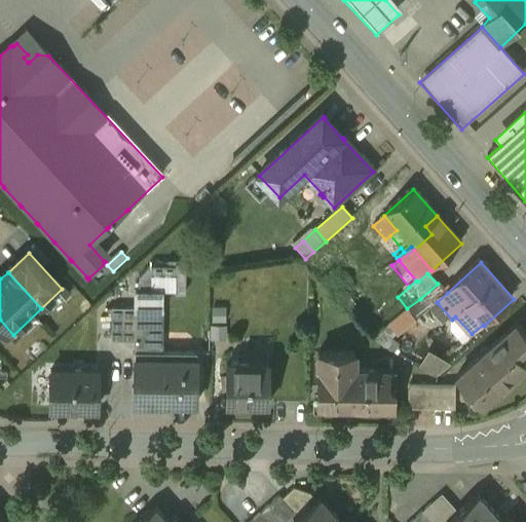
[(438,284),(420,299),(407,308),(416,321),(438,303),(437,302),(447,293),(438,284)]
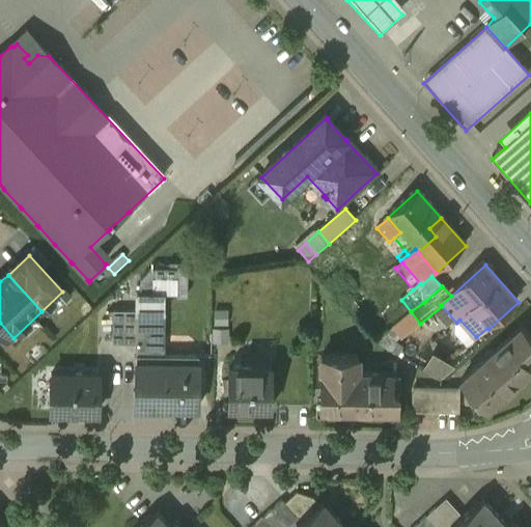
[(164,295),(137,295),(137,312),(137,345),(136,363),(164,364),(164,356),(165,312),(164,312),(164,295)]
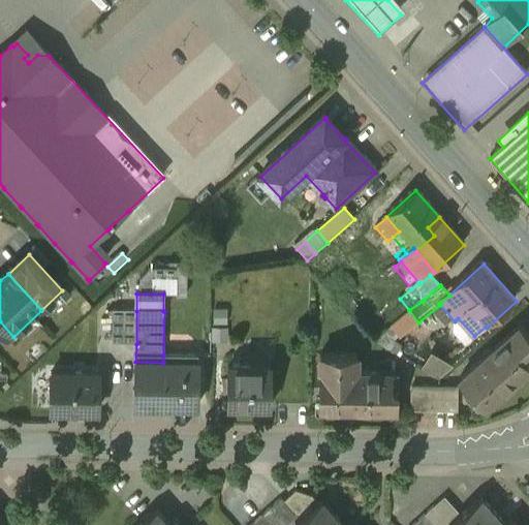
[(123,311),(113,311),(113,344),(122,344),(123,311)]
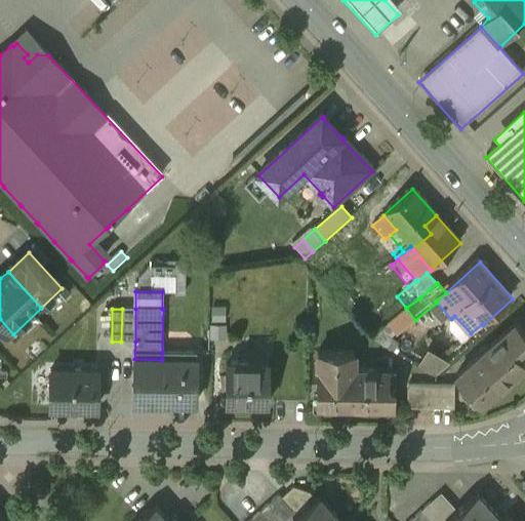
[(135,309),(122,309),(121,342),(135,342),(135,309)]
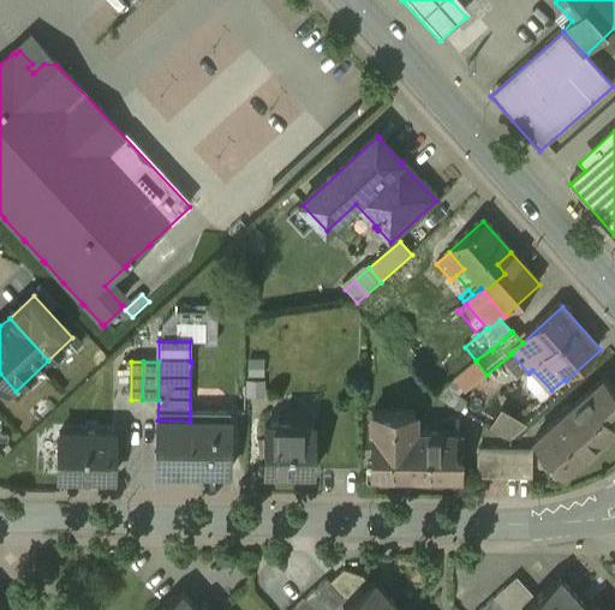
[(614,394),(603,381),(533,443),(563,476),(614,430),(614,426),(604,416),(614,405),(614,394)]
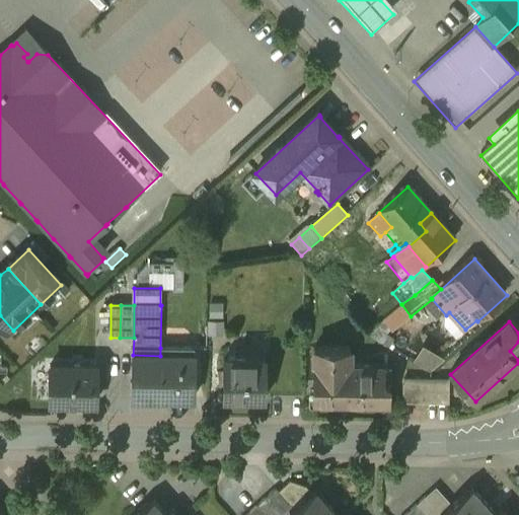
[(438,372),(448,356),(429,343),(419,359),(438,372)]
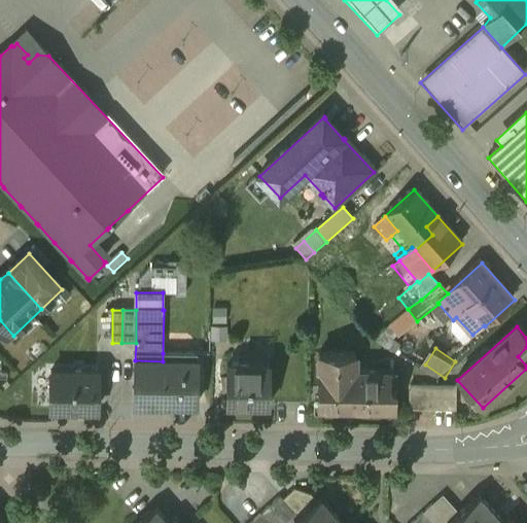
[(198,354),(163,353),(163,361),(135,360),(135,361),(134,406),(136,406),(136,403),(177,404),(177,406),(198,406),(198,362),(198,361),(198,354)]
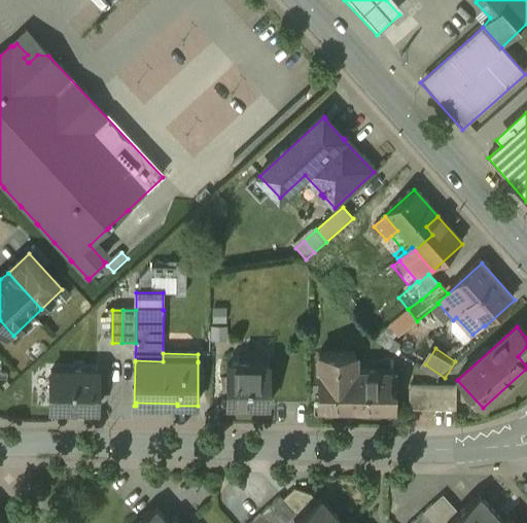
[(356,355),(319,354),(318,408),(395,410),(395,389),(389,389),(390,374),(390,373),(356,372),(356,355)]
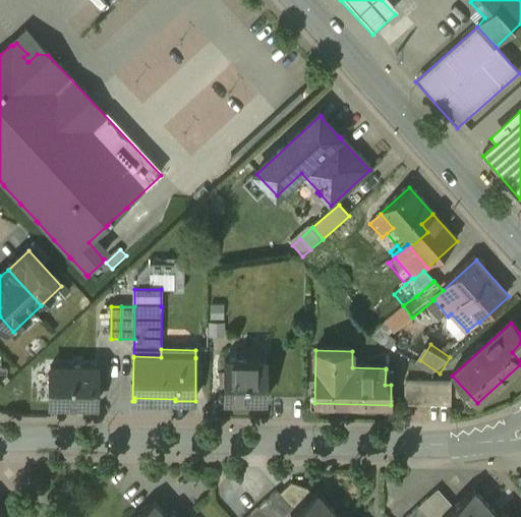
[(268,361),(225,360),(225,401),(267,402),(268,361)]
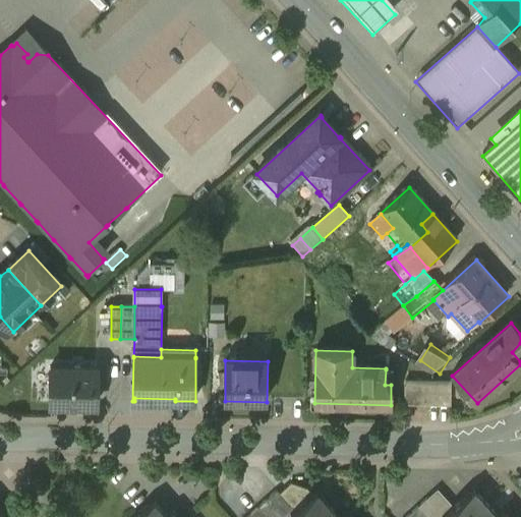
[(98,368),(51,368),(50,405),(97,405),(98,368)]
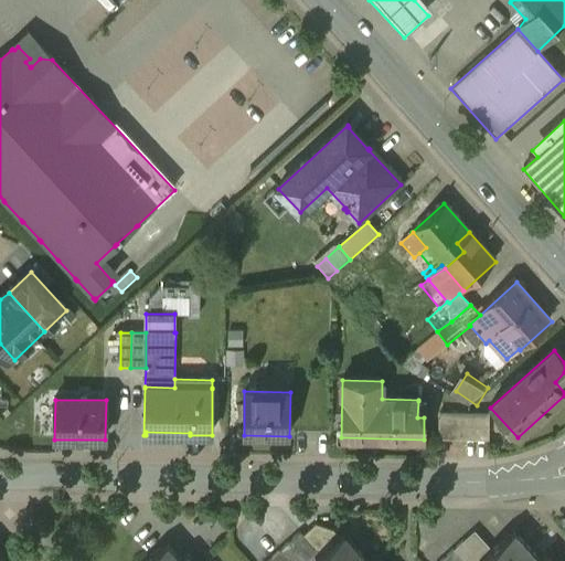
[(488,416),(440,415),(439,441),(488,441),(488,416)]
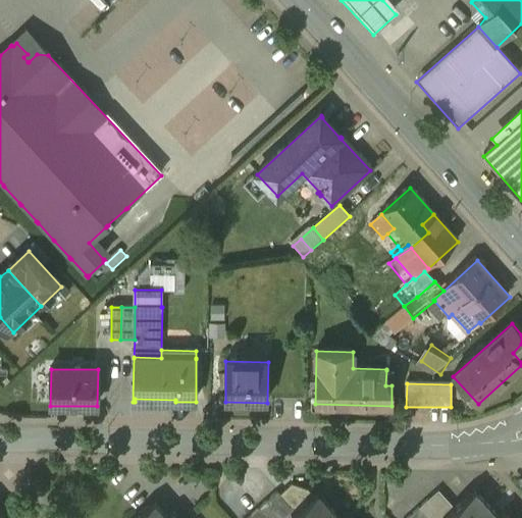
[(308,491),(293,485),(281,496),(294,510),(298,514),(315,499),(308,491)]
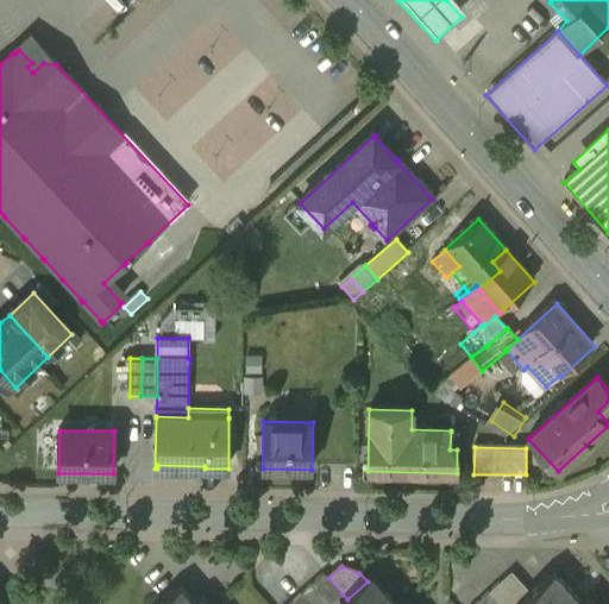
[(532,595),(512,573),(501,584),(518,603),(522,603),(532,595)]
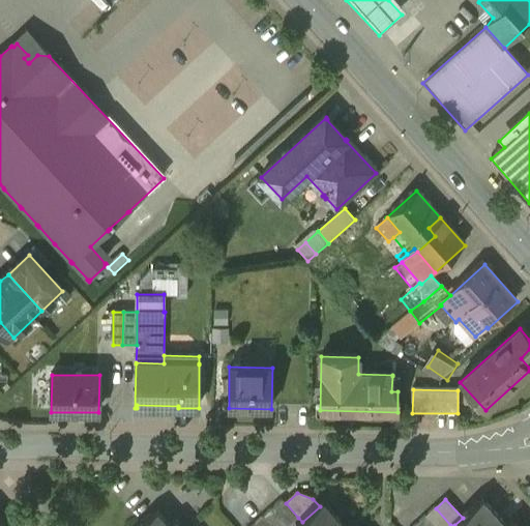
[(505,525),(482,499),(463,518),(454,525),(505,525)]
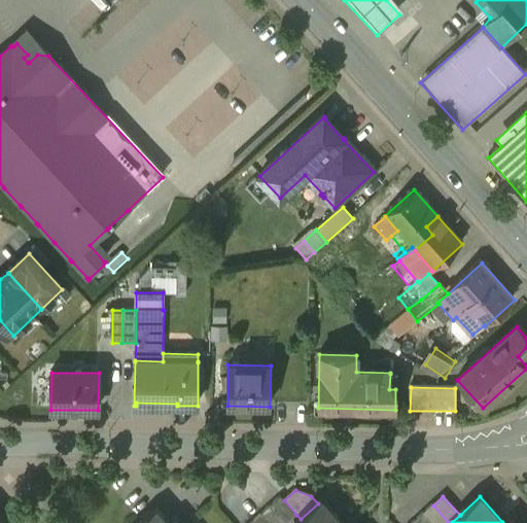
[(281,497),(271,507),(284,522),(288,522),(296,515),(284,500),(281,497)]
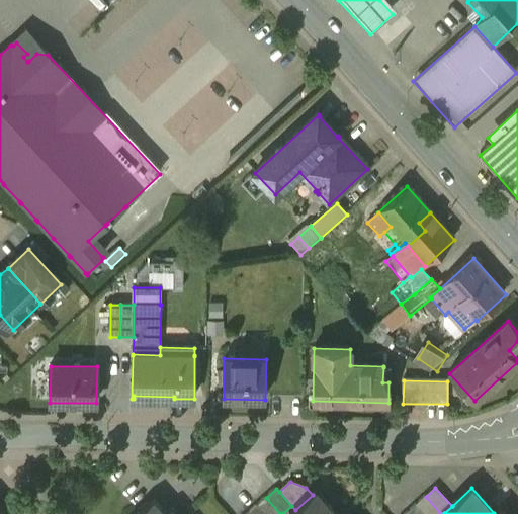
[(295,510),(291,513),(335,513),(316,492),(313,495),(295,510)]
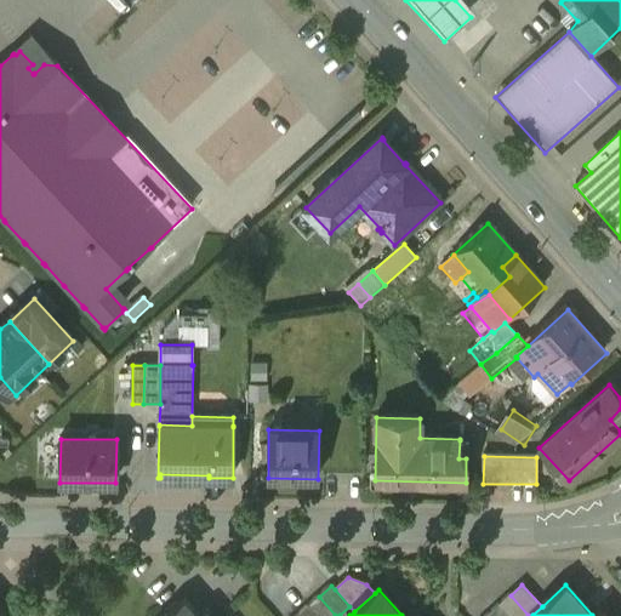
[(528,615),(511,595),(500,605),(510,615),(528,615)]
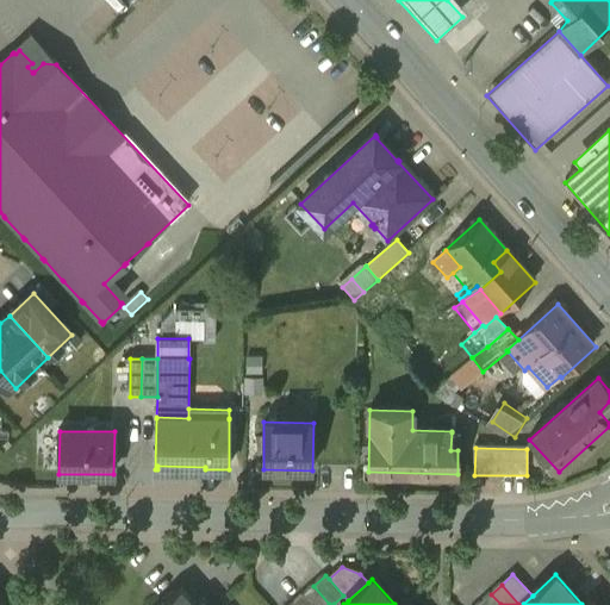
[(207,604),(203,599),(197,603),(181,586),(160,604),(207,604)]
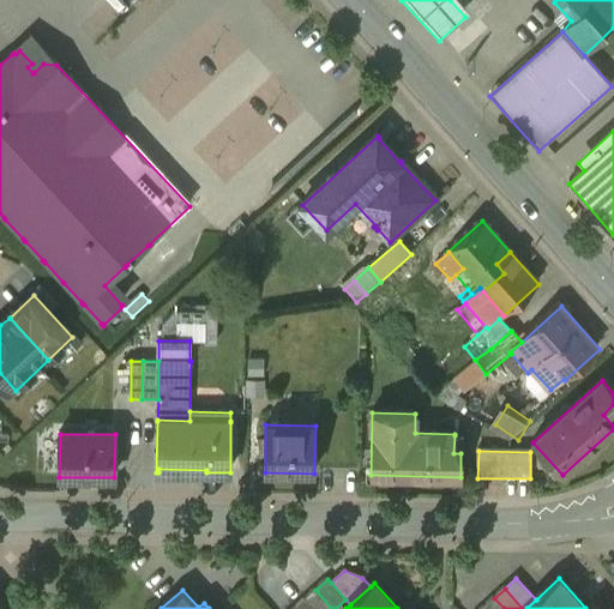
[(331,608),(315,590),(305,600),(313,608),(331,608)]
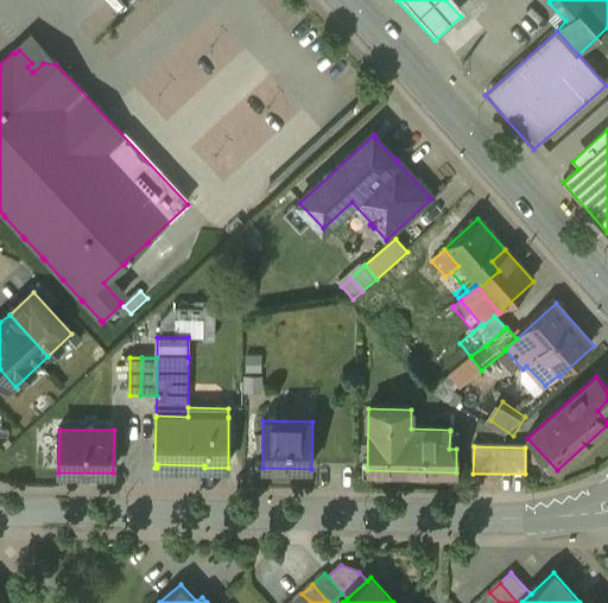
[(499,602),(489,592),(479,602),(499,602)]
